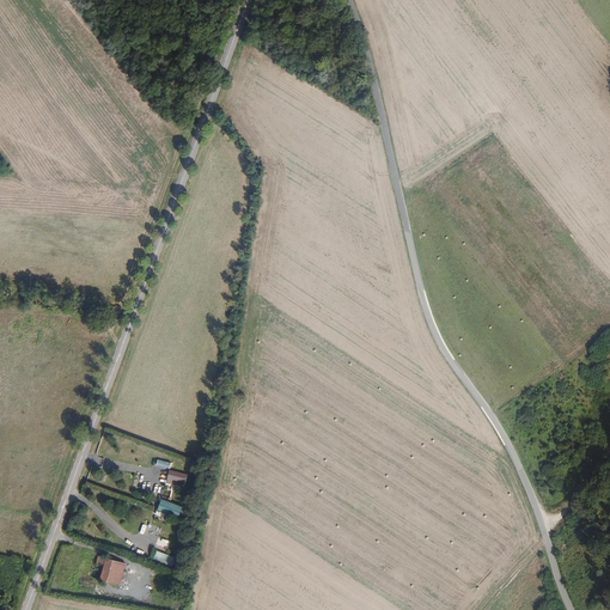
[(157,456),(154,462),(168,465),(170,459),(157,456)]
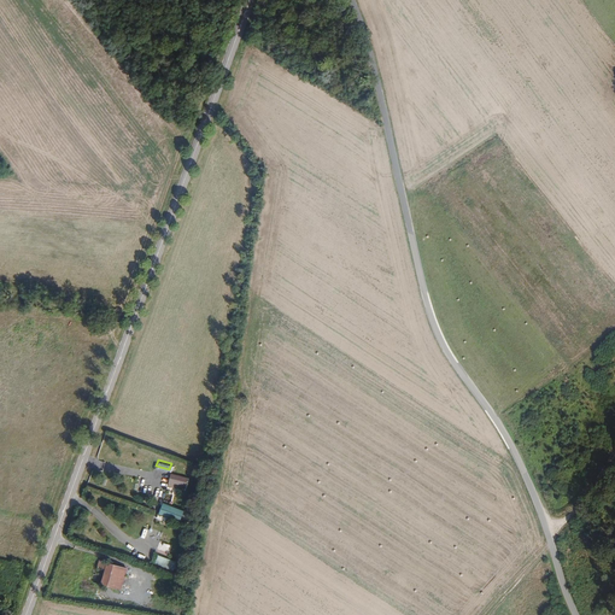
[(168,473),(165,486),(176,487),(179,474),(168,473)]
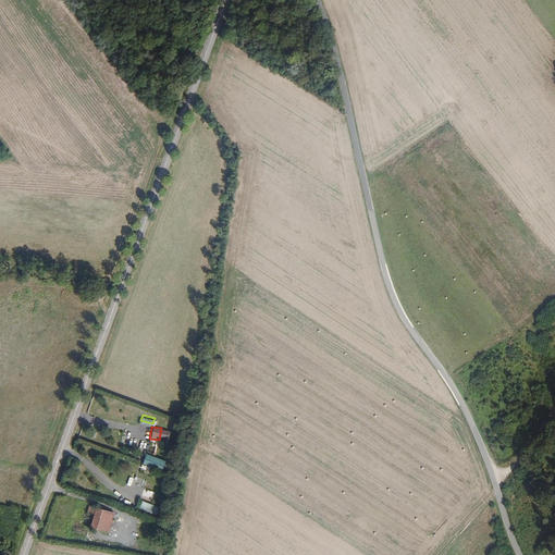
[(147,453),(142,464),(161,471),(167,460),(147,453)]
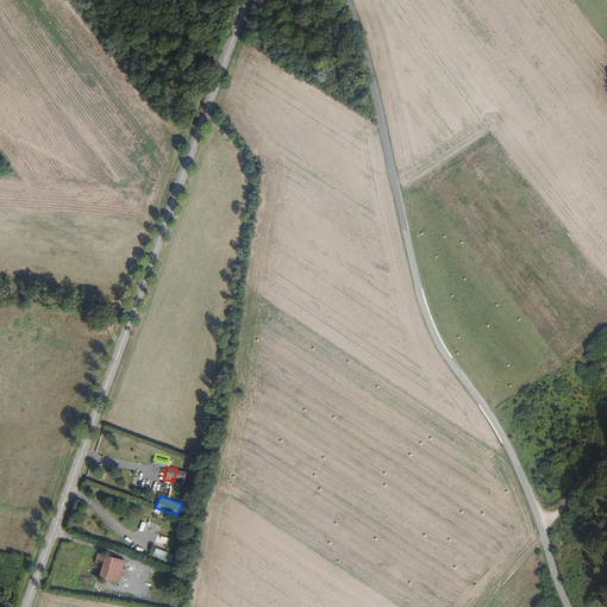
[(174,554),(155,548),(151,557),(170,563),(174,554)]
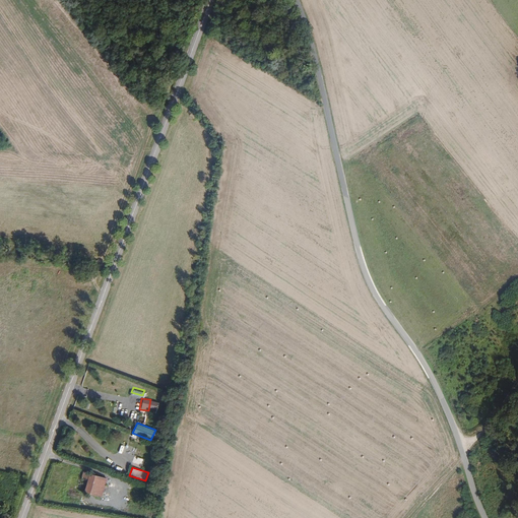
[(106,477),(81,470),(76,490),(100,497),(106,477)]
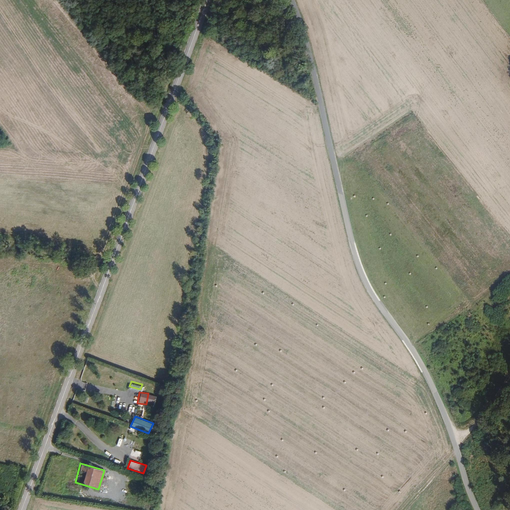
All buildings are outlined.
